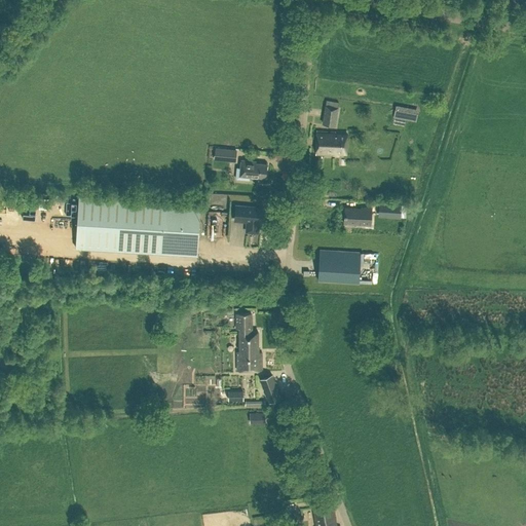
[(326,101),(323,122),(335,124),(338,103),(326,101)]
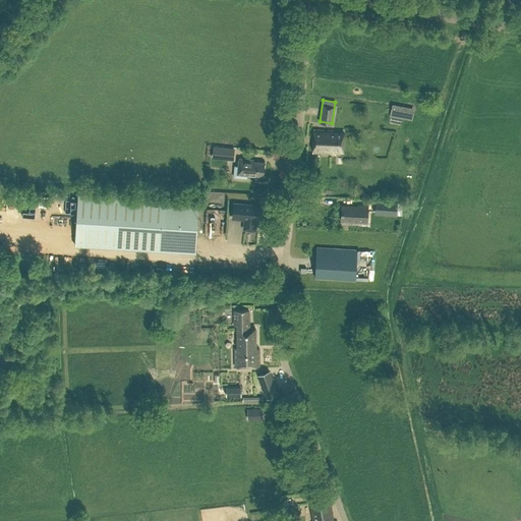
[(391,105),(389,116),(396,117),(398,106),(391,105)]
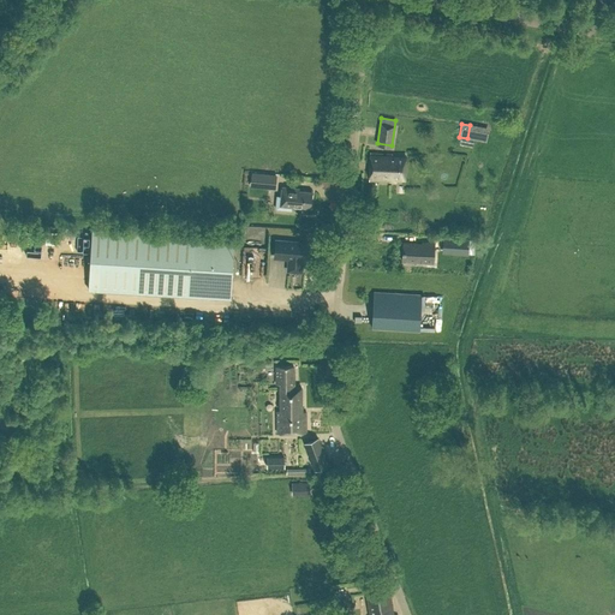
[(392,153),(370,151),(368,179),(395,181),(396,179),(405,179),(407,157),(392,156),(392,153)]
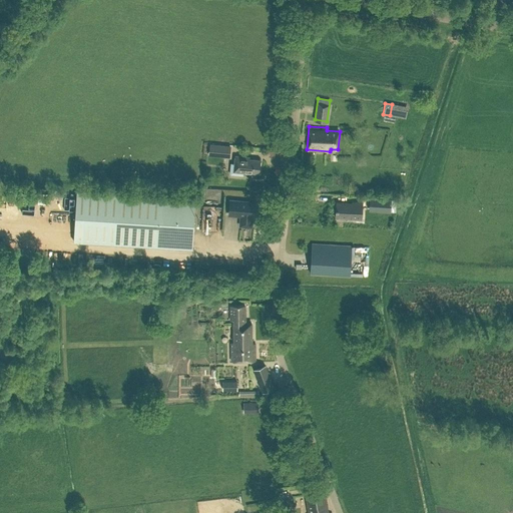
[(219,145),(218,156),(228,157),(229,146),(219,145)]
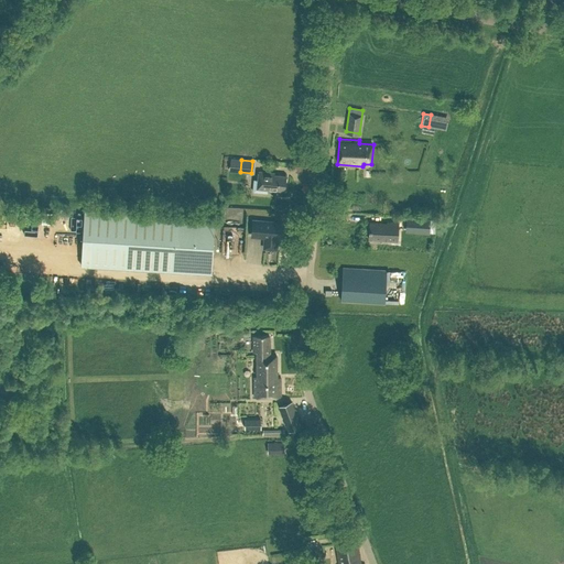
[(274,172),(259,171),(258,180),(255,180),(253,191),(268,193),(268,188),(285,191),(286,175),(274,174),(274,172)]
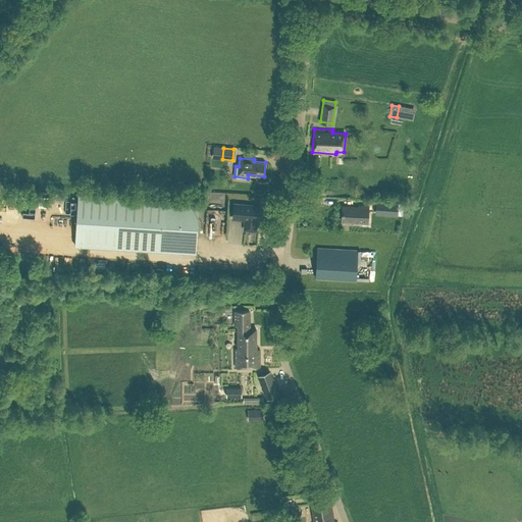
[(199,201),(77,194),(74,245),(196,253),(199,201)]
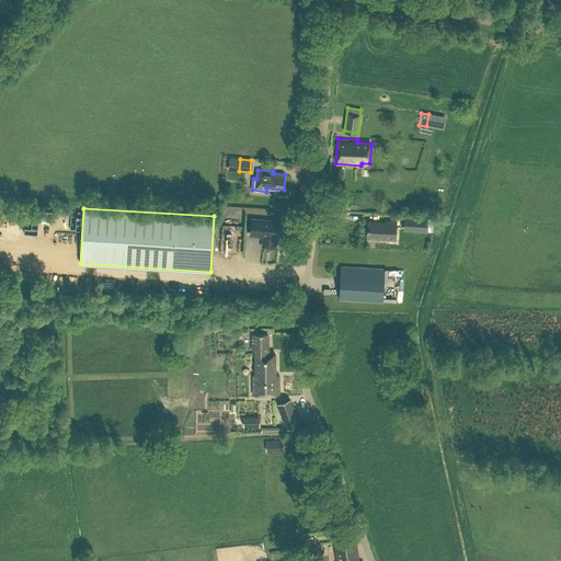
[(274,221),(251,219),(250,233),(263,235),(262,247),(274,248),(275,237),(278,238),(279,222),(273,222),(274,221)]
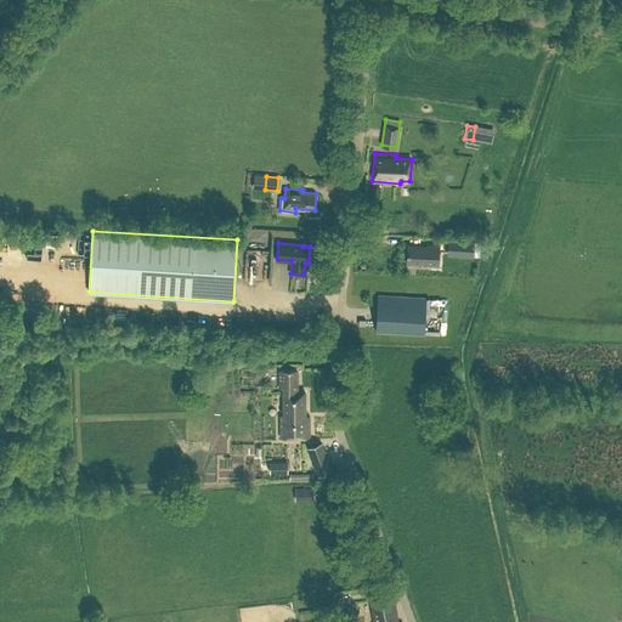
[(440,246),(428,244),(428,246),(410,244),(408,264),(439,266),(440,246)]
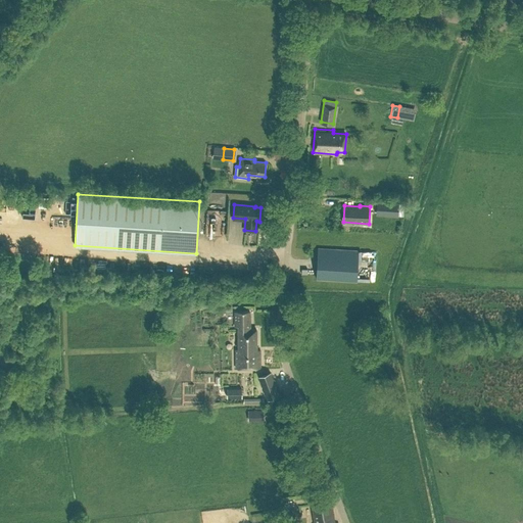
[(208,209),(208,236),(227,236),(228,209),(208,209)]
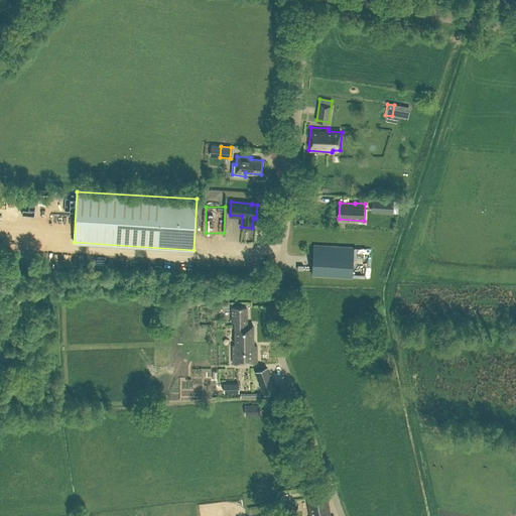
[(75,214),(66,214),(65,223),(74,223),(75,214)]
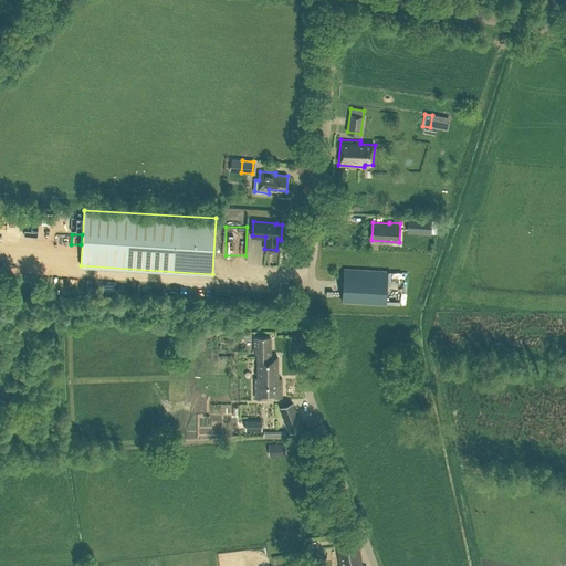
[(388,271),(344,268),(342,300),(386,303),(388,271)]
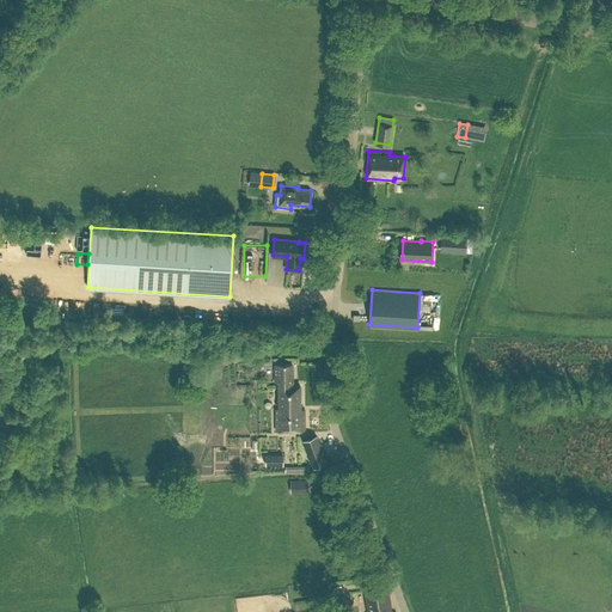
[(293,385),(293,363),(275,363),(275,381),(279,381),(279,408),(276,408),(276,430),(305,429),(305,409),(300,409),(300,385),(293,385)]
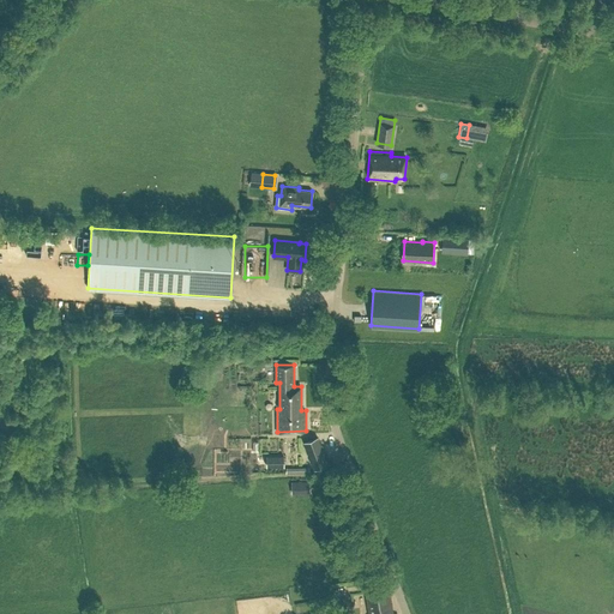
[(329,465),(318,437),(304,443),(314,470),(329,465)]
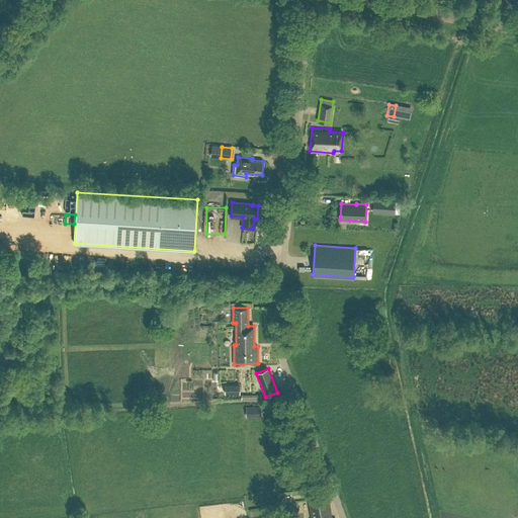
[(330,517),(328,495),(309,498),(311,513),(309,513),(310,517),(330,517)]
